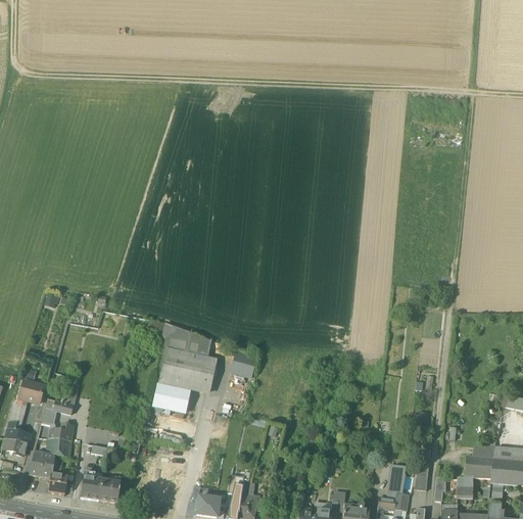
[(44,302),(55,305),(59,292),(47,289),(44,302)]
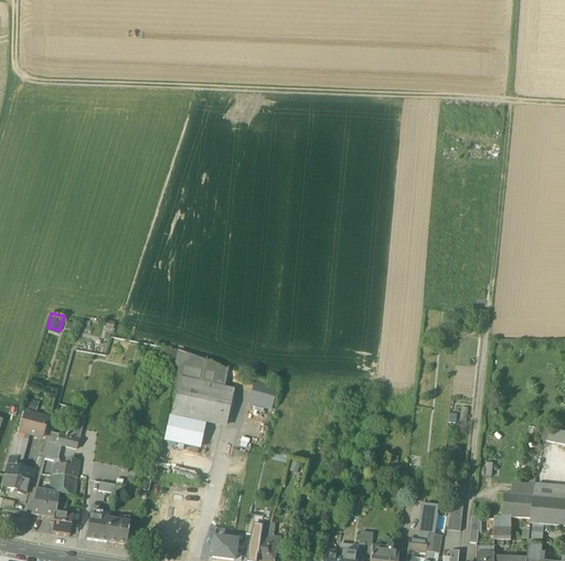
[(173,357),(177,347),(162,342),(159,352),(173,357)]
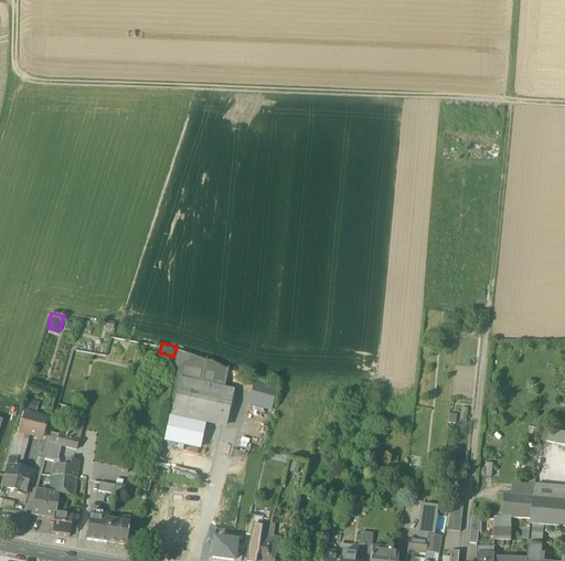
[(179,380),(222,390),(227,368),(178,347),(172,380),(179,380)]
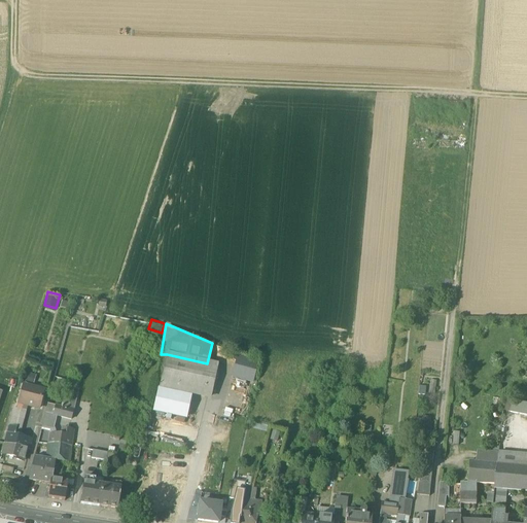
[(237,353),(231,374),(253,380),(258,358),(237,353)]
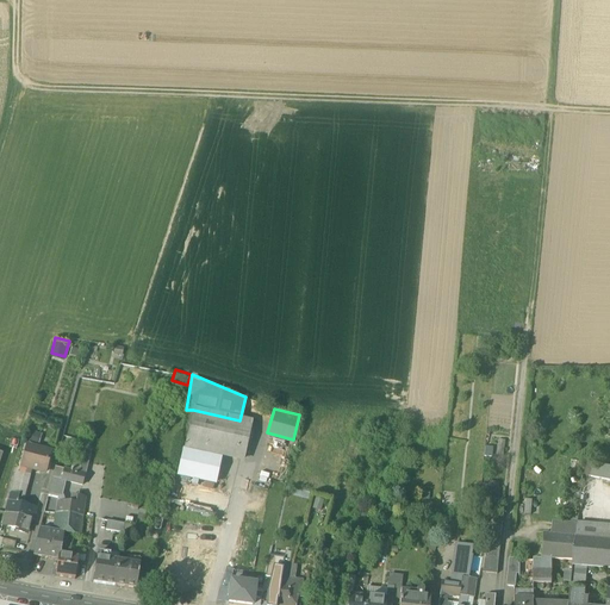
[(240,420),(193,410),(186,440),(222,447),(232,449),(232,451),(246,454),(251,423),(240,420)]
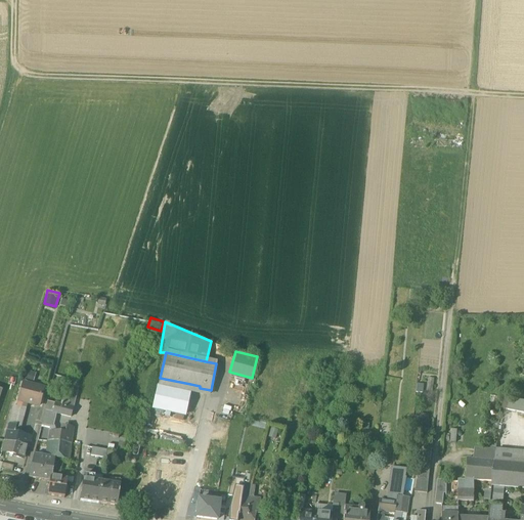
[(190,384),(160,378),(154,404),(185,410),(190,384)]
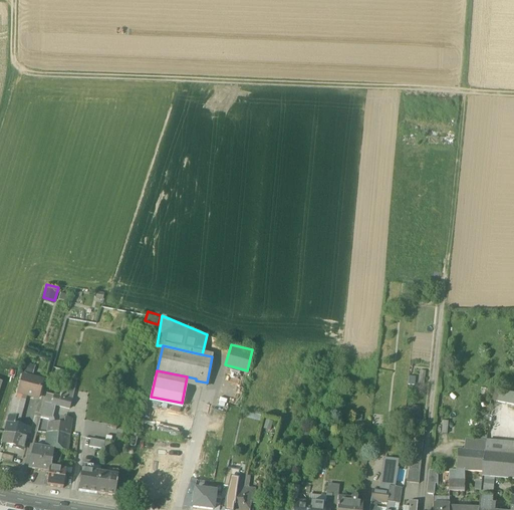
[(23,372),(17,396),(25,398),(26,393),(38,395),(42,377),(23,372)]
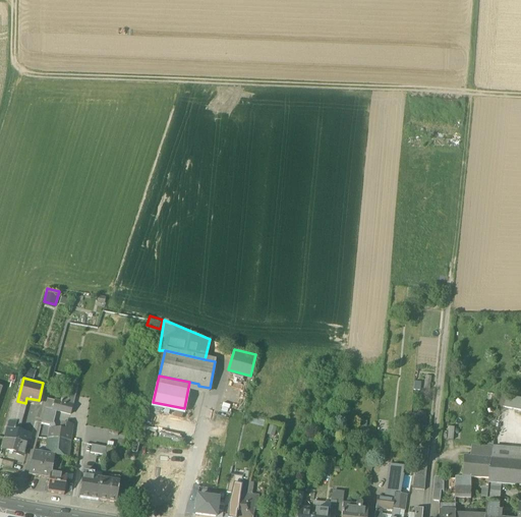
[(520,407),(520,395),(499,391),(498,402),(520,407)]
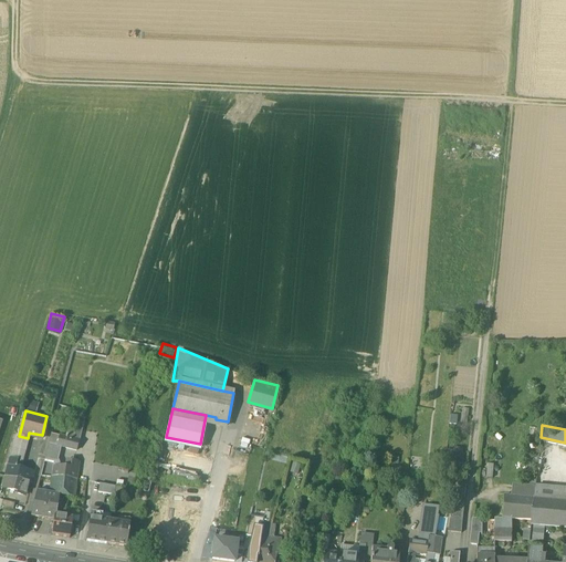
[(67,434),(80,437),(82,429),(70,426),(67,434)]
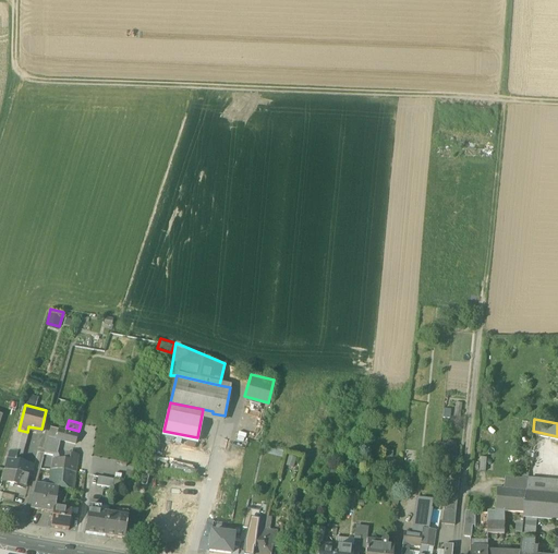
[(50,424),(44,449),(53,453),(58,437),(75,442),(79,431),(67,428),(50,424)]
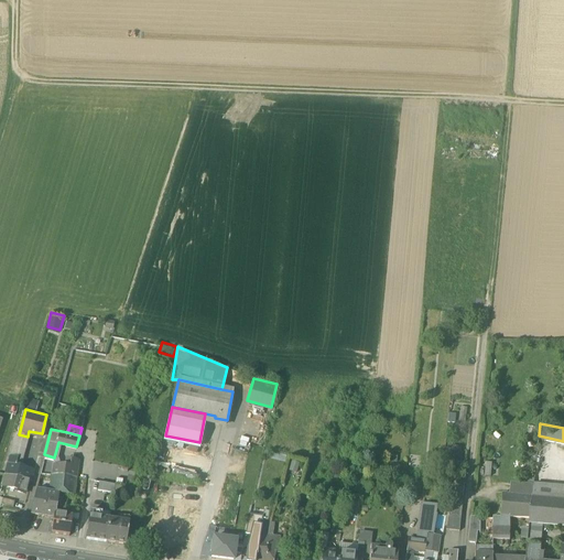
[(19,434),(15,433),(10,451),(23,454),(28,437),(19,434)]
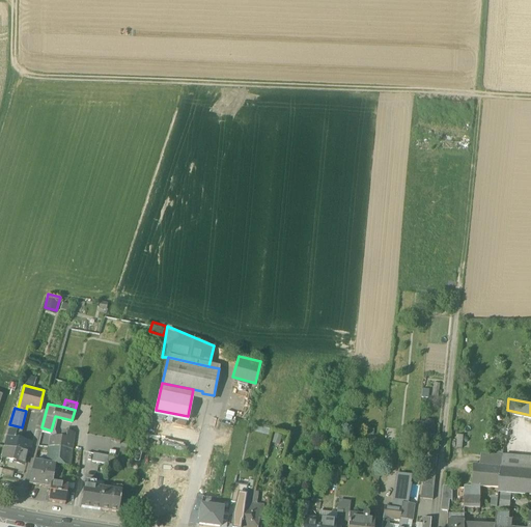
[(22,427),(9,424),(4,443),(27,448),(27,449),(29,449),(32,439),(20,435),(22,427)]
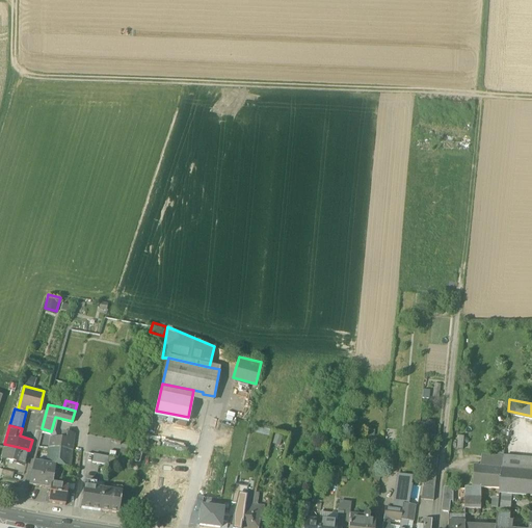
[(61,436),(50,433),(49,445),(73,447),(75,430),(62,428),(61,436)]
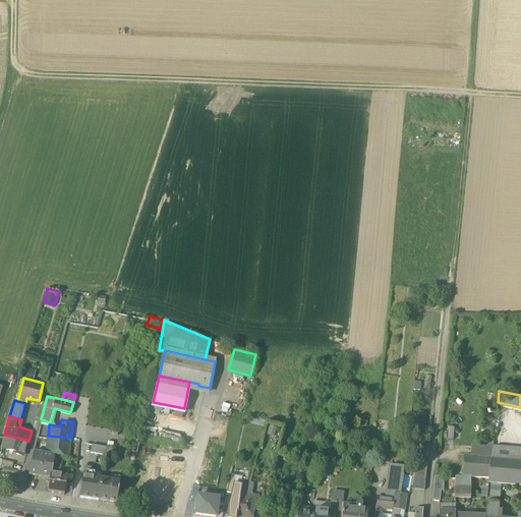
[(4,435),(0,452),(0,456),(6,458),(9,447),(17,449),(17,451),(23,452),(26,441),(26,440),(4,435)]
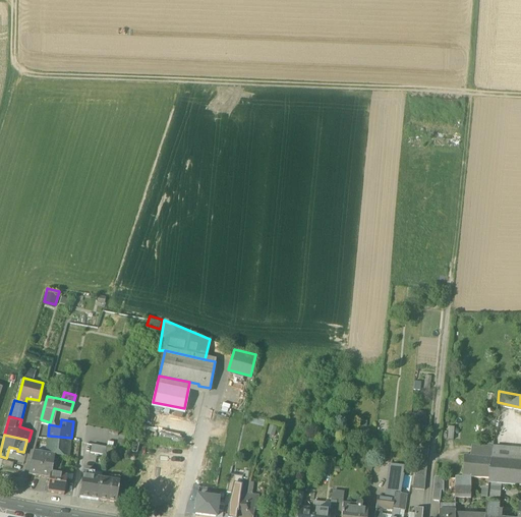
[(71,438),(48,436),(47,450),(47,451),(55,452),(69,454),(71,438)]
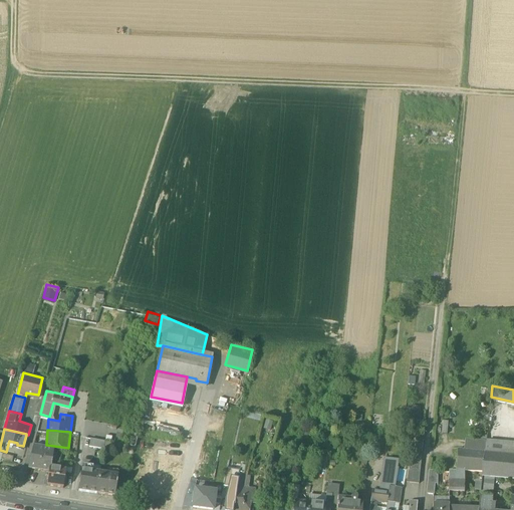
[(104,438),(91,436),(89,444),(103,446),(104,438)]
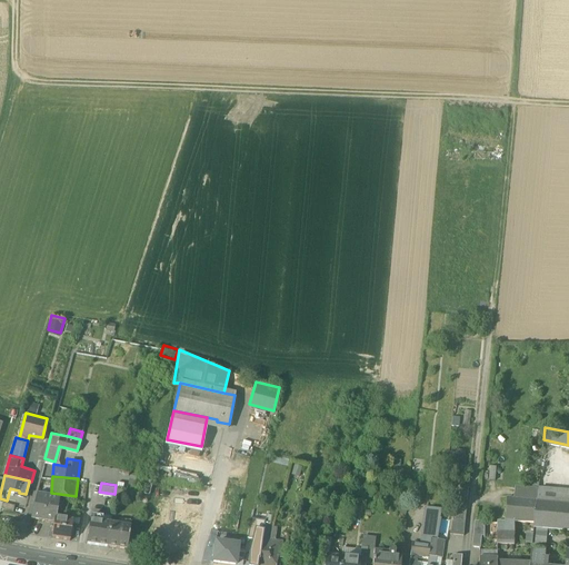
[(539,485),(538,498),(567,501),(568,487),(539,485)]
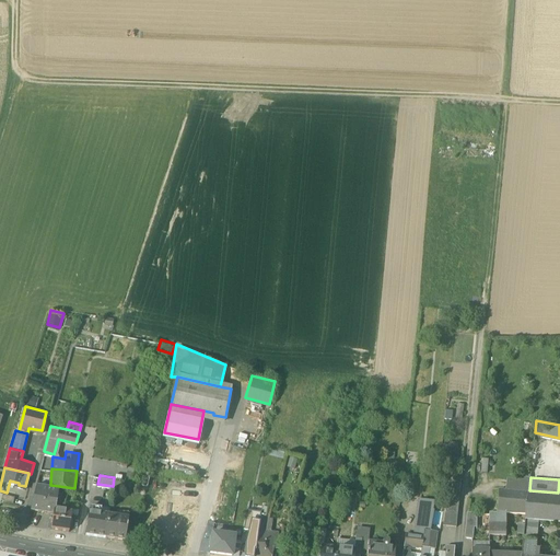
[(50,484),(37,482),(31,507),(54,510),(54,507),(56,508),(59,486),(50,485),(50,484)]
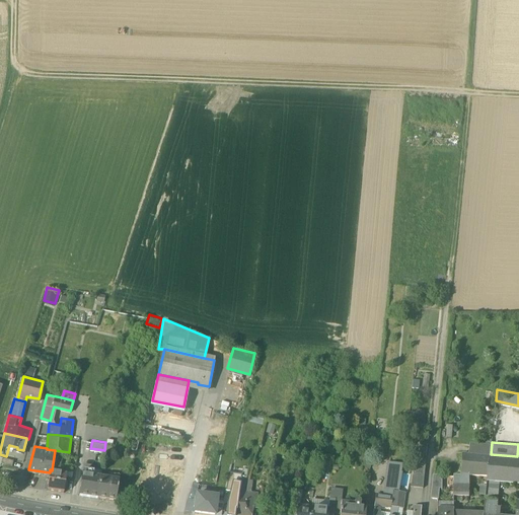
[(491,454),(461,451),(459,472),(469,473),(489,473),(491,454)]
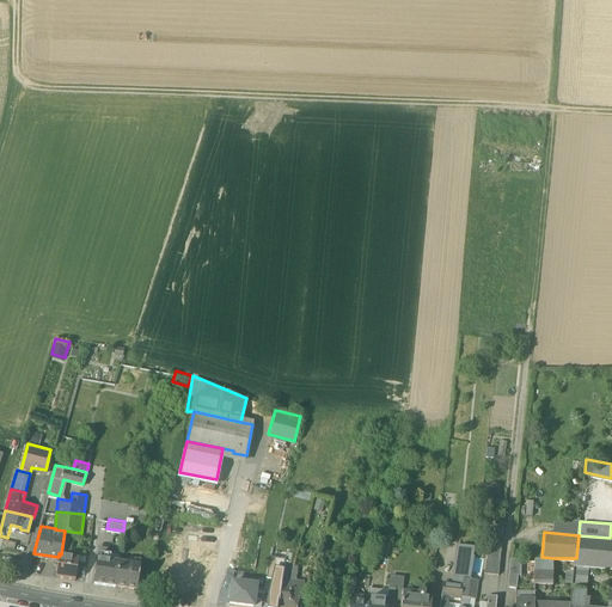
[(610,538),(579,535),(576,558),(575,564),(589,565),(606,566),(610,538)]
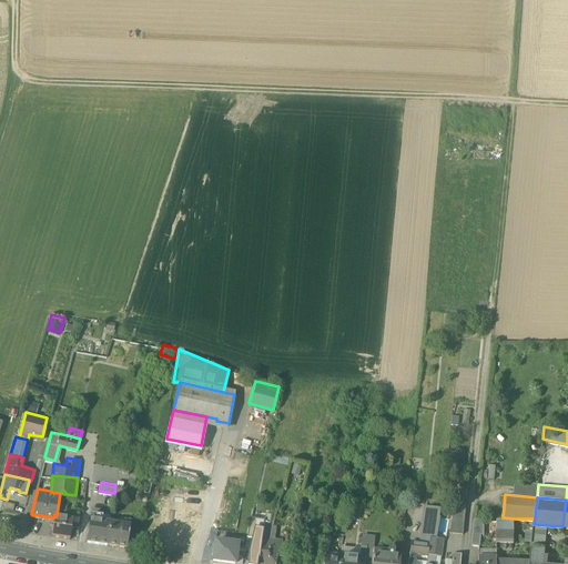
[(466,501),(454,500),(452,516),(464,517),(466,501)]
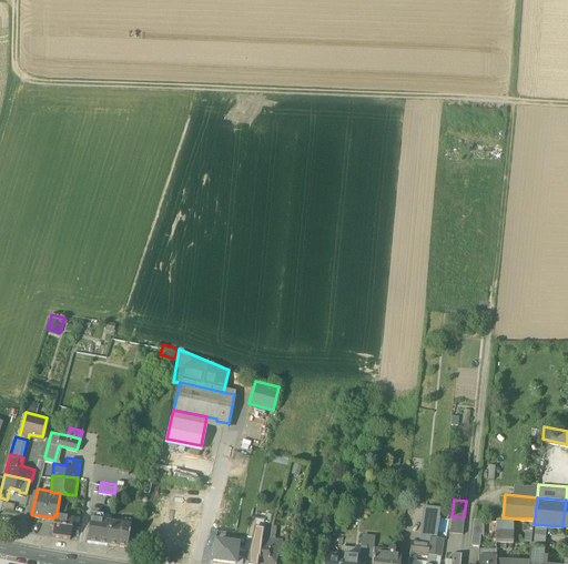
[(426,504),(422,534),(430,535),(435,535),(440,506),(426,504)]
